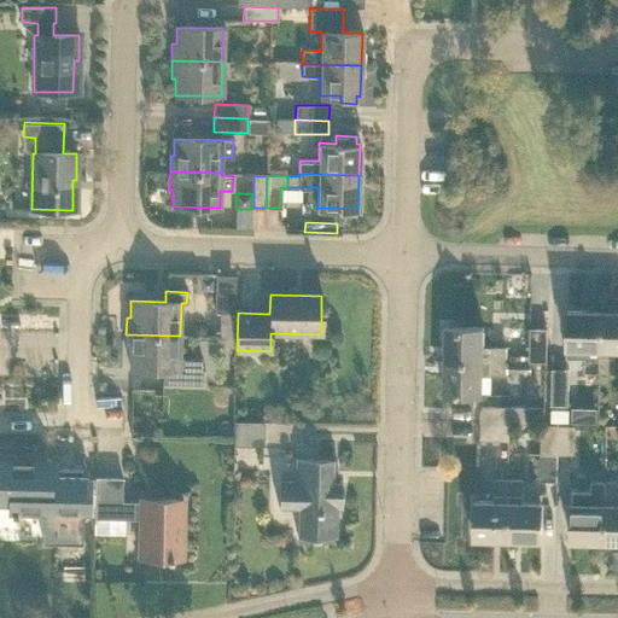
[(584,372),(599,372),(600,312),(567,312),(566,349),(586,349),(584,372)]
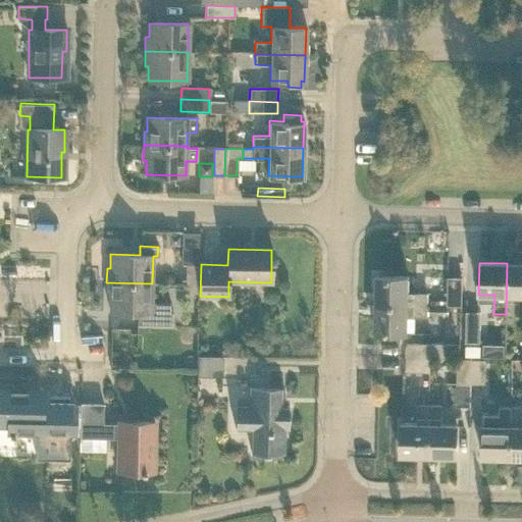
[(521,263),(507,263),(506,314),(518,315),(519,296),(521,296),(521,263)]
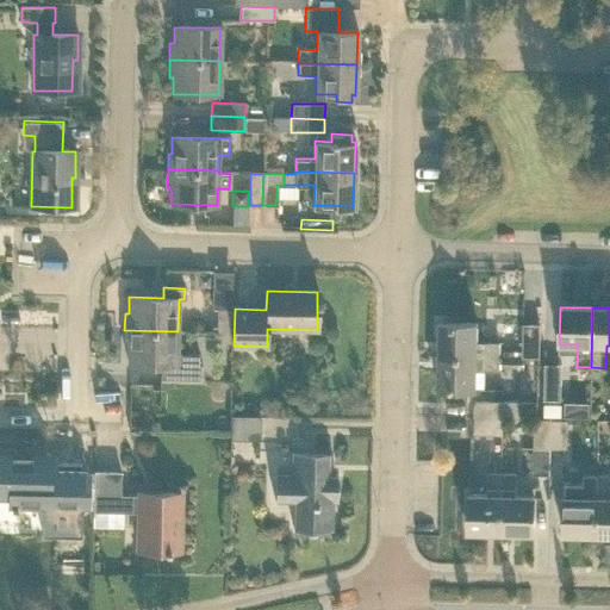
[(217,309),(216,342),(229,342),(230,309),(217,309)]
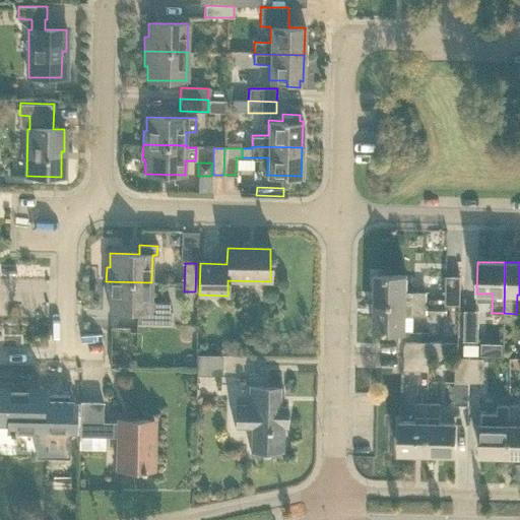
[(374,275),(373,303),(425,305),(425,304),(425,293),(406,291),(406,275),(374,275)]
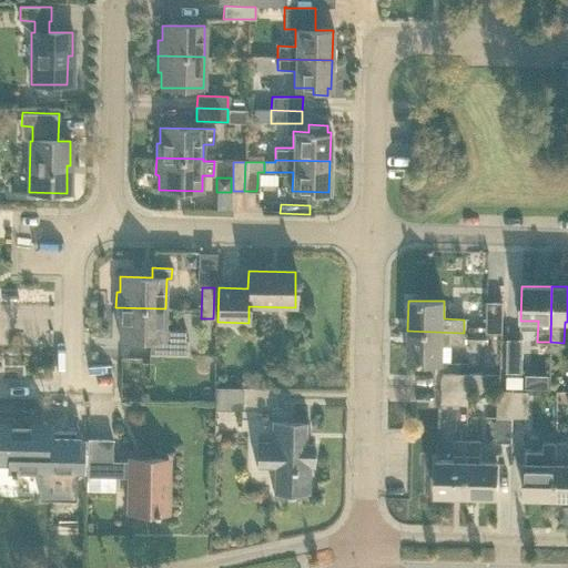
[(486,332),(486,333),(488,333),(501,333),(501,302),(486,302),(486,332)]
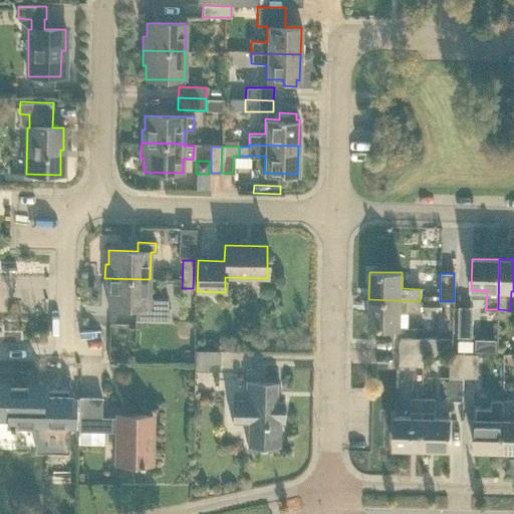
[(169,298),(150,298),(150,279),(104,278),(104,292),(107,292),(107,306),(136,307),(135,319),(168,320),(168,307),(169,298)]
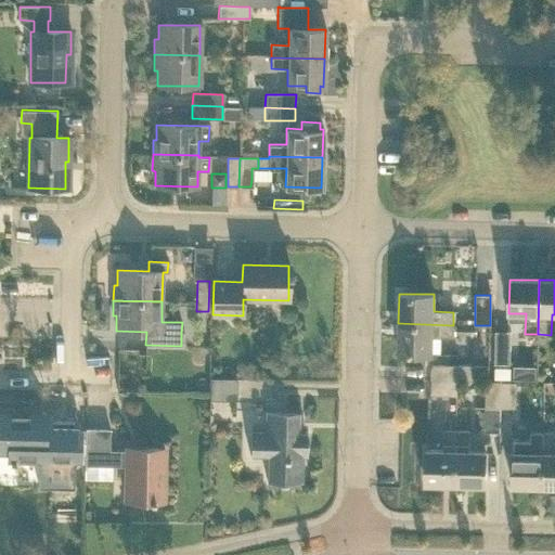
[(477,336),(477,325),(475,325),(475,324),(453,324),(453,325),(398,323),(398,353),(433,355),(433,337),(453,338),(453,335),(477,336)]
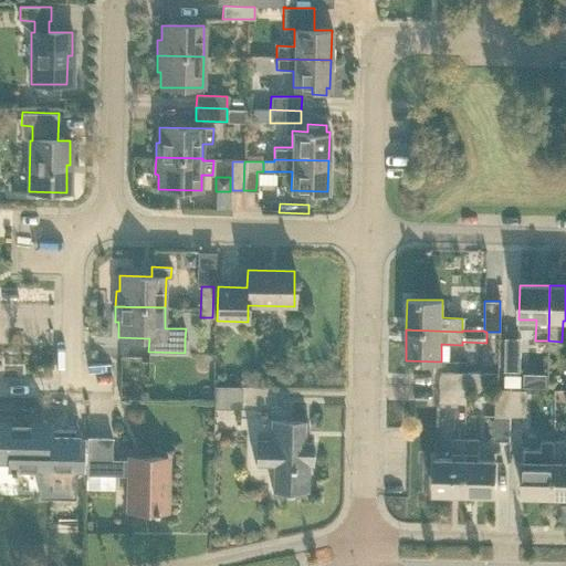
[(504,371),(520,373),(521,338),(505,338),(504,371)]
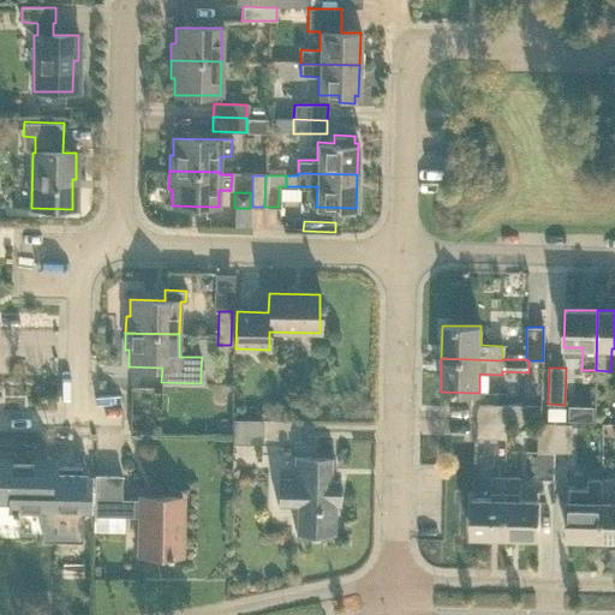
[(538,423),(541,423),(541,406),(478,405),(478,422),(507,422),(538,423)]
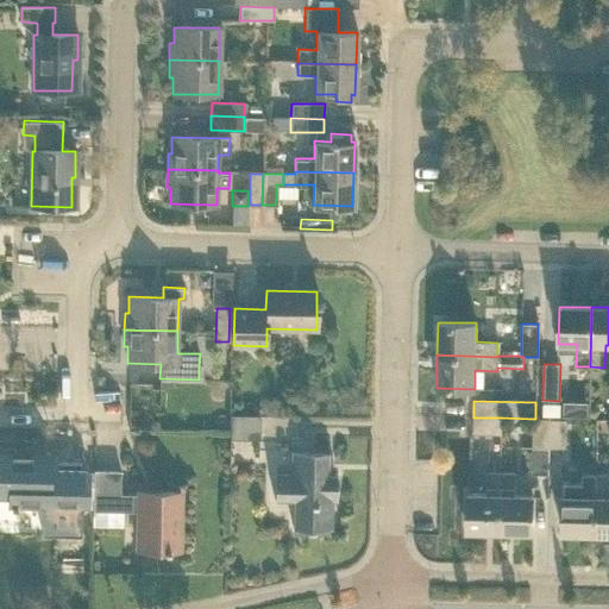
[(542,415),(559,416),(559,405),(542,403),(542,415)]
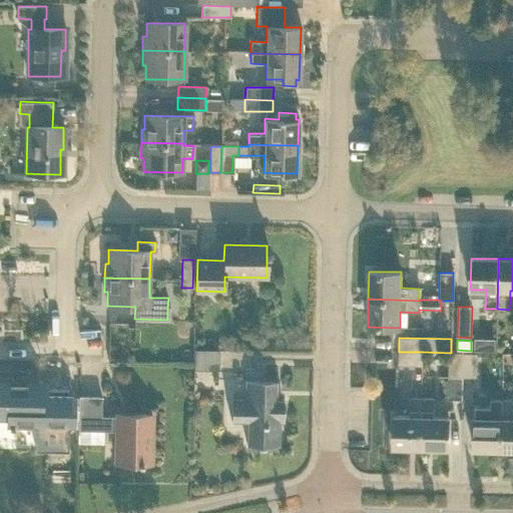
[(193,370),(218,370),(218,350),(193,350),(193,370)]
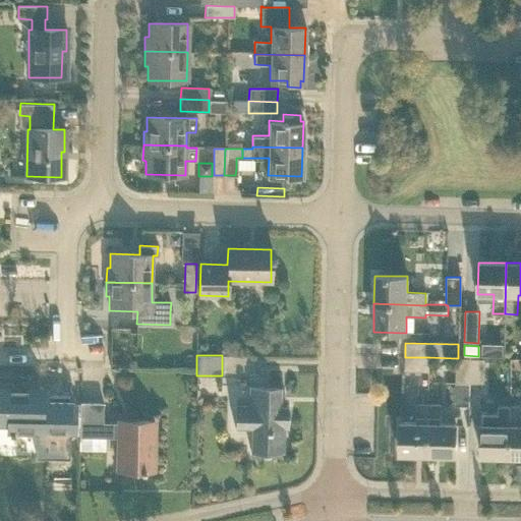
[(429,371),(429,357),(405,357),(405,371),(429,371)]
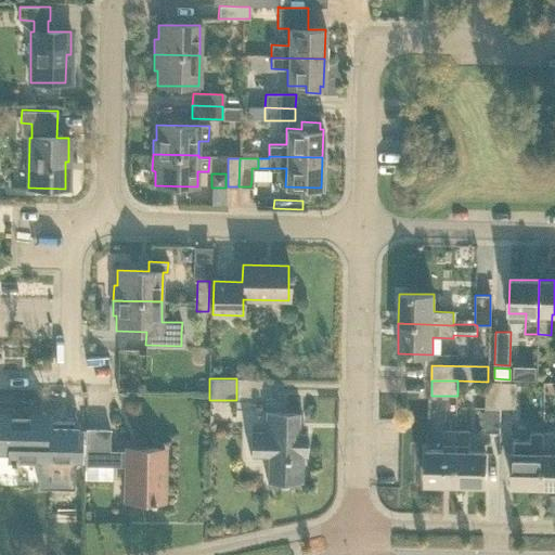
[(485,408),(501,409),(501,383),(488,382),(486,382),(485,408)]
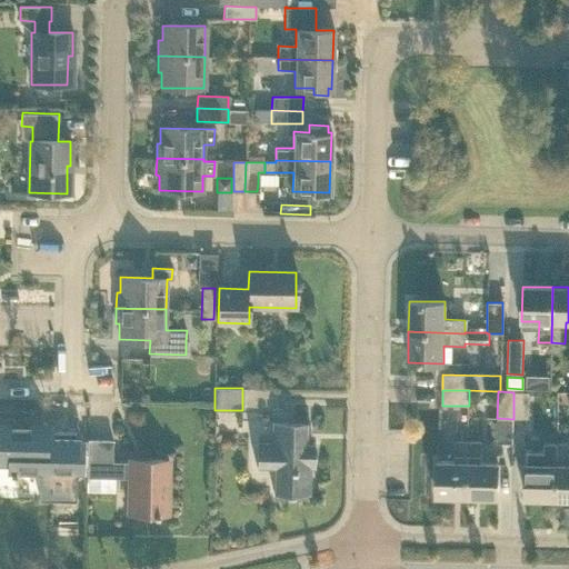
[(529,392),(513,392),(513,419),(528,419),(529,392)]
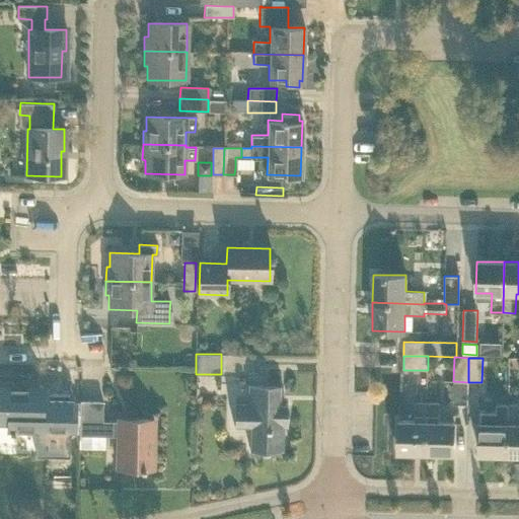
[(249,428),(249,451),(283,452),(283,428),(286,428),(287,413),(281,413),(281,385),(248,384),(247,404),(234,403),(233,427),(249,428)]
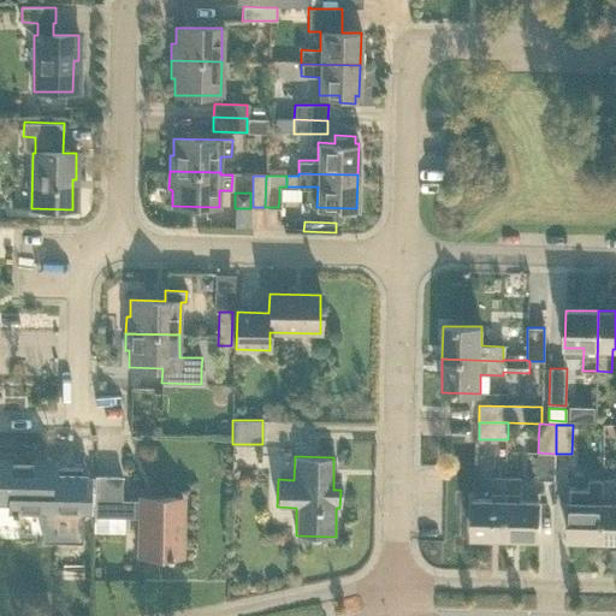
[(0,501),(48,503),(48,496),(76,496),(76,521),(94,521),(94,532),(95,477),(77,477),(77,484),(63,484),(63,463),(48,462),(48,461),(0,460),(0,501)]
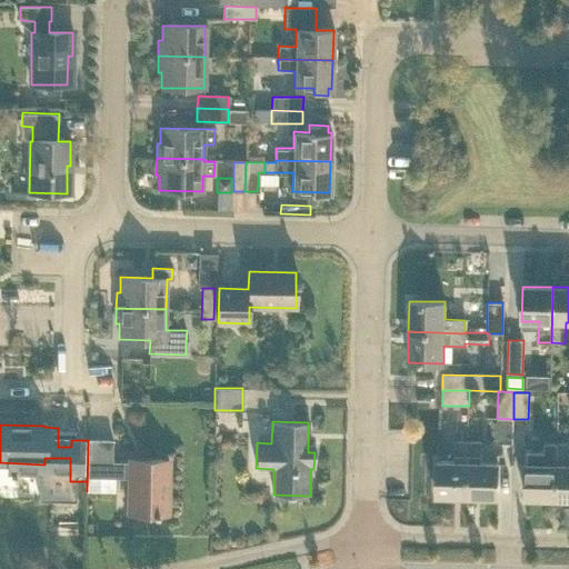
[(129,513),(167,513),(168,459),(129,459),(129,463),(111,462),(112,440),(88,440),(87,492),(113,492),(113,479),(129,479),(129,513)]
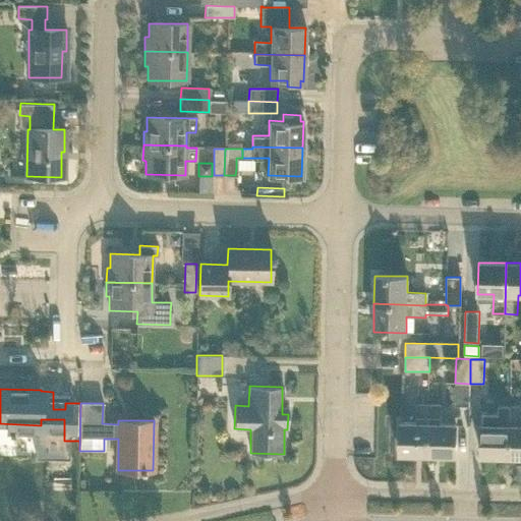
[(400,421),(399,454),(427,455),(428,404),(416,403),(416,422),(400,421)]
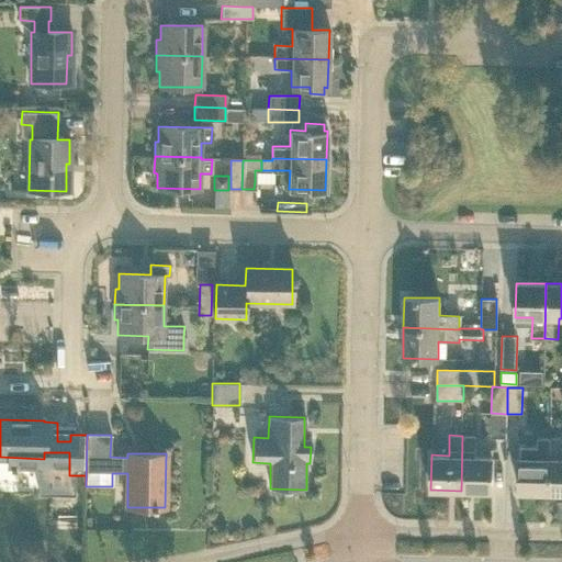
[(462,436),(461,491),(492,492),(493,457),(475,456),(475,436),(462,436)]
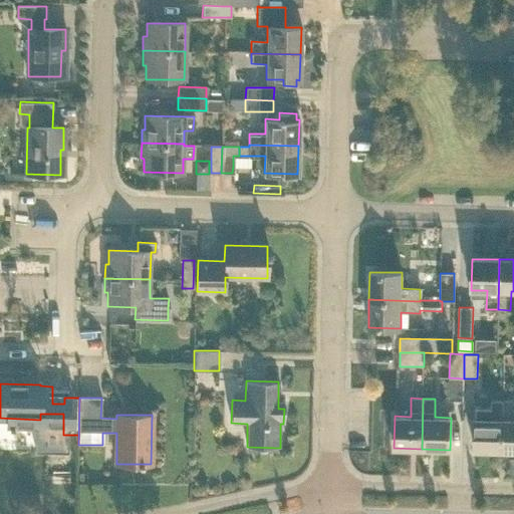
[(513,400),(503,401),(502,451),(513,451),(513,400)]
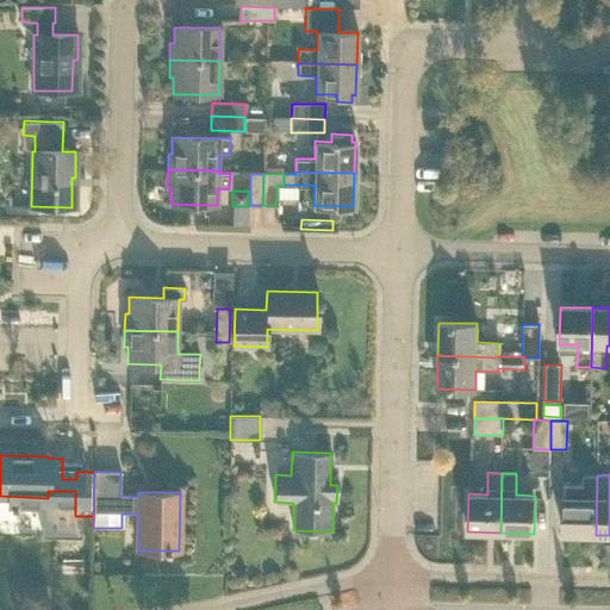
[(564,496),(562,534),(596,535),(597,475),(583,475),(582,497),(564,496)]
